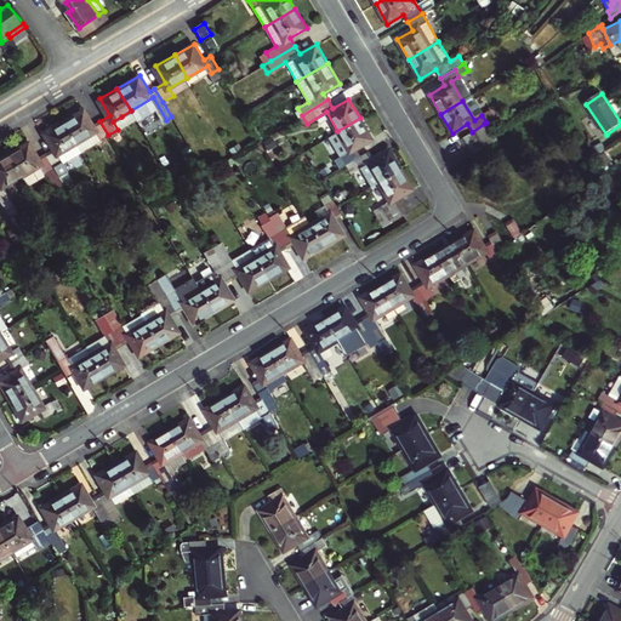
[(62,121),(75,143),(95,132),(100,140),(108,135),(100,121),(91,126),(81,109),(62,121)]
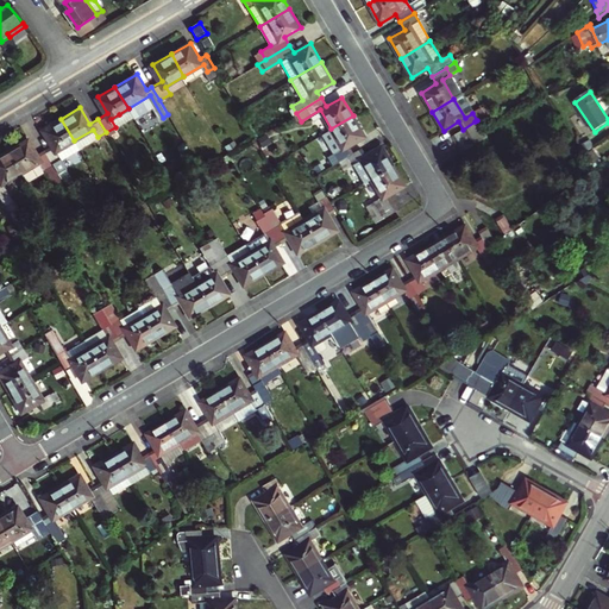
[(111,119),(115,127),(124,121),(119,114),(111,119)]
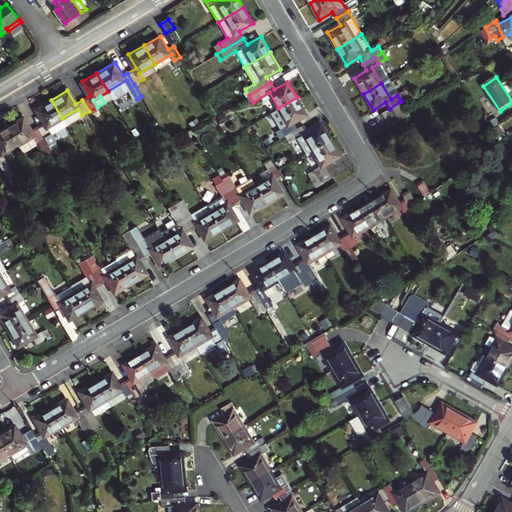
[(306,114),(297,97),(278,108),(271,112),(281,129),(271,134),(275,140),(284,135),(296,128),(293,122),(306,114)]
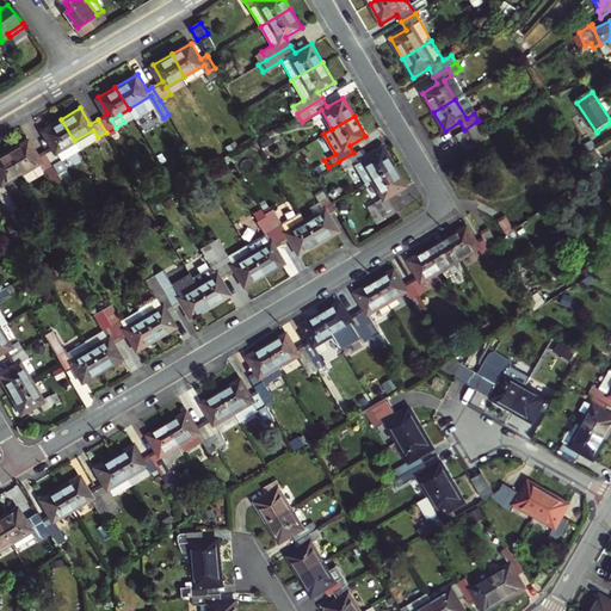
[(74,141),(61,119),(42,130),(51,146),(43,152),(51,165),(60,160),(55,152),(74,141)]
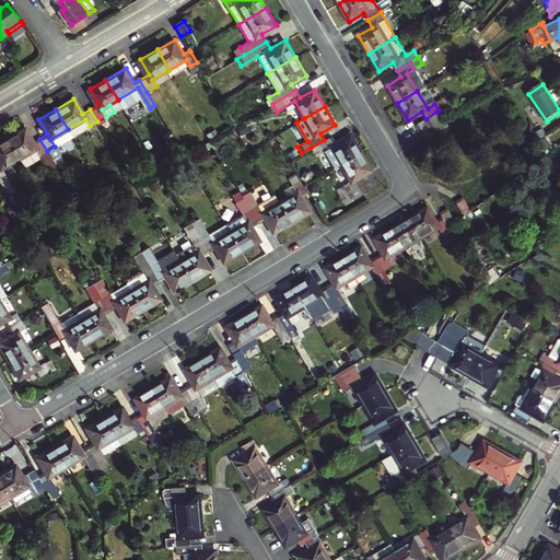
[(426,119),(416,125),(420,133),(442,120),(436,112),(426,119)]
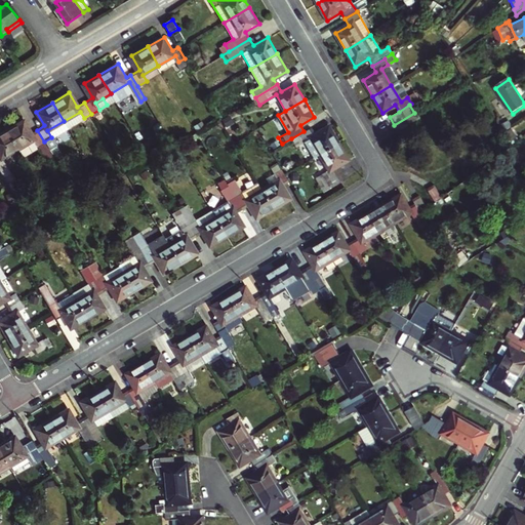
[(414,113),(394,125),(398,131),(418,119),(414,113)]
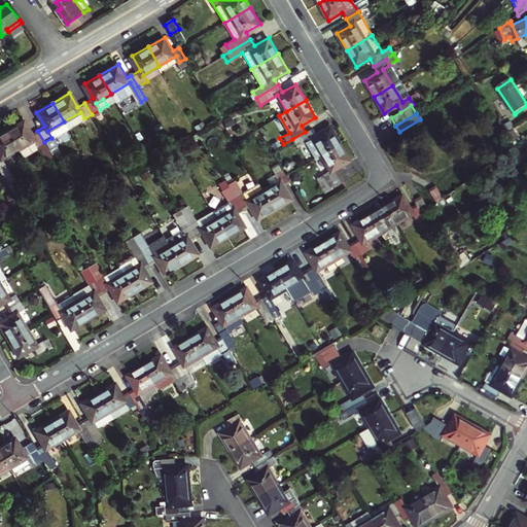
[(5,130),(16,149),(34,139),(46,160),(53,156),(44,142),(37,131),(31,134),(23,119),(5,130)]
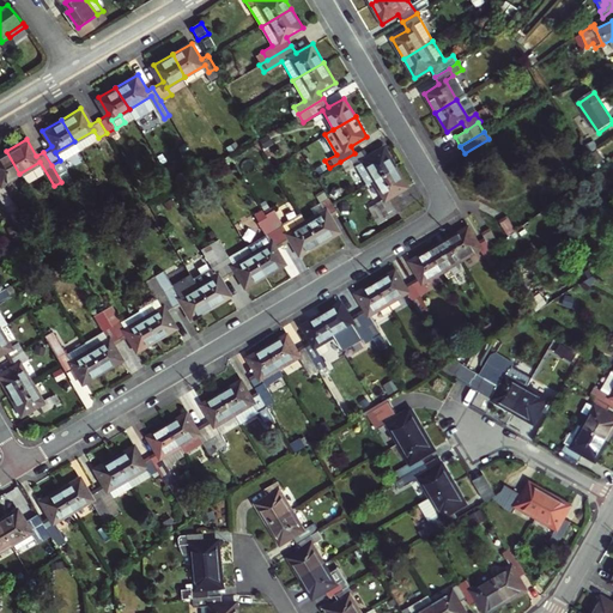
[(354,164),(365,182),(372,178),(395,165),(384,146),(368,156),(363,149),(354,153),(340,162),(345,169),(354,164)]
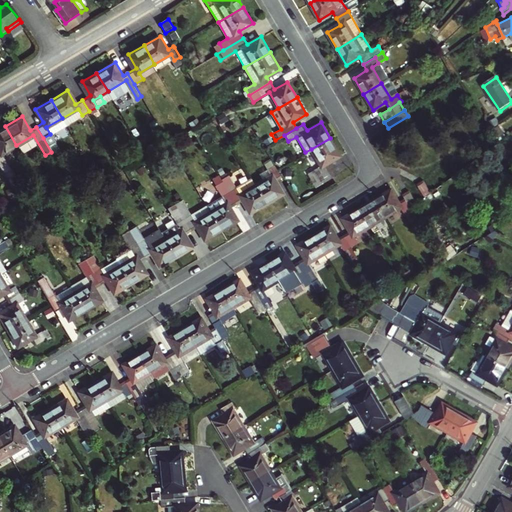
[(0,169),(5,178),(6,180),(13,176),(0,154),(16,145),(5,126),(0,129),(0,169)]
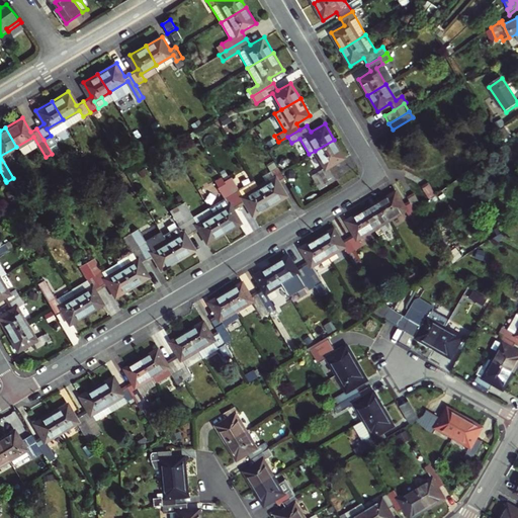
[(334,140),(315,151),(325,167),(311,175),(318,188),(338,177),(330,164),(343,156),(334,140)]
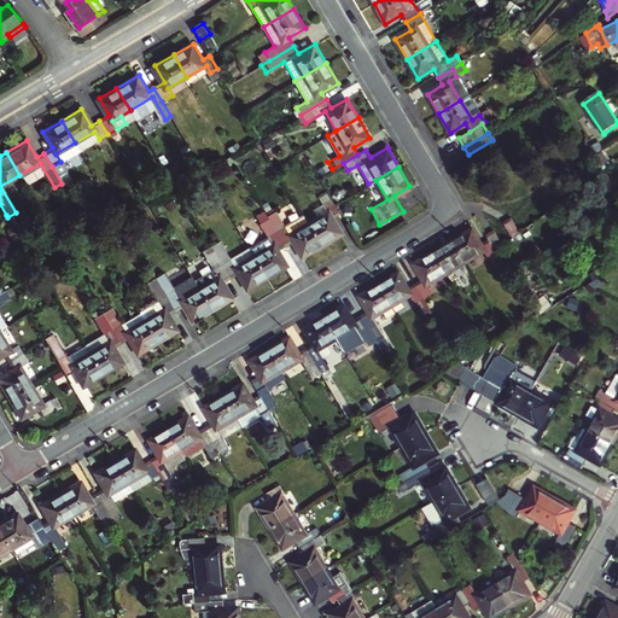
[(309,222),(322,245),(342,233),(333,217),(339,213),(334,204),(331,198),(314,209),(319,217),(309,222)]
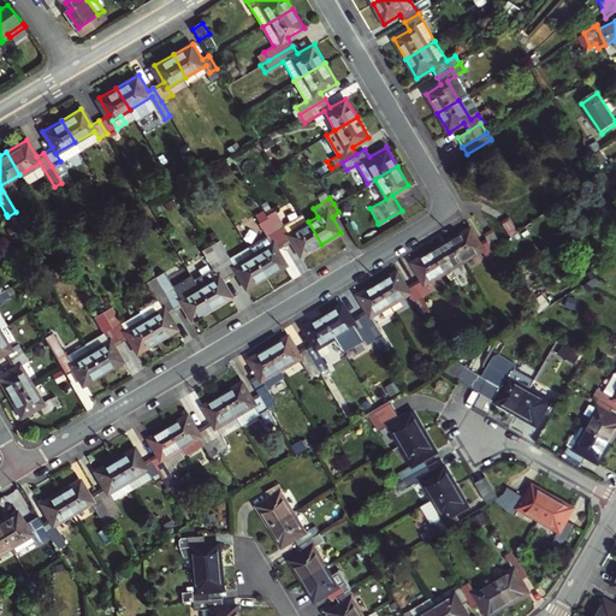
[(302,255),(321,244),(308,221),(289,234),(274,208),(266,213),(267,217),(284,244),(294,240),(302,255)]
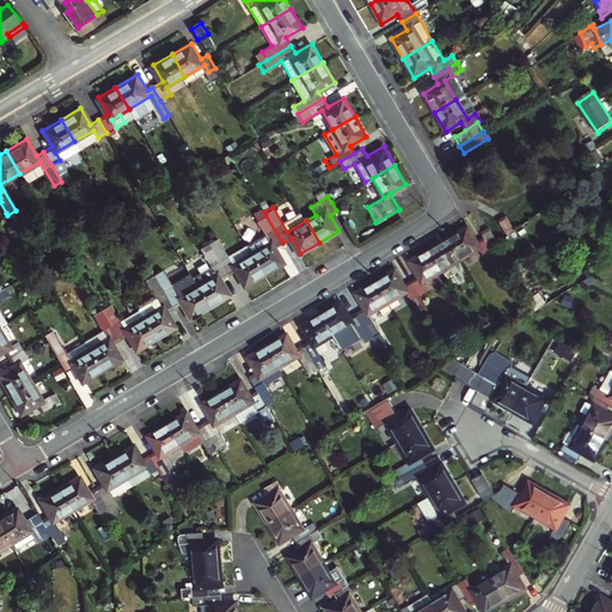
[(509,213),(501,218),(509,233),(516,227),(509,213)]
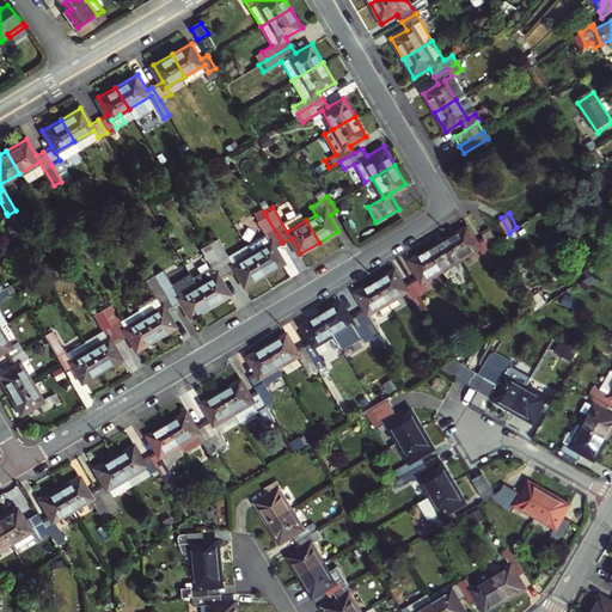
[(251,254),(264,275),(285,263),(276,246),(282,243),(265,215),(259,219),(267,233),(248,244),(251,254)]
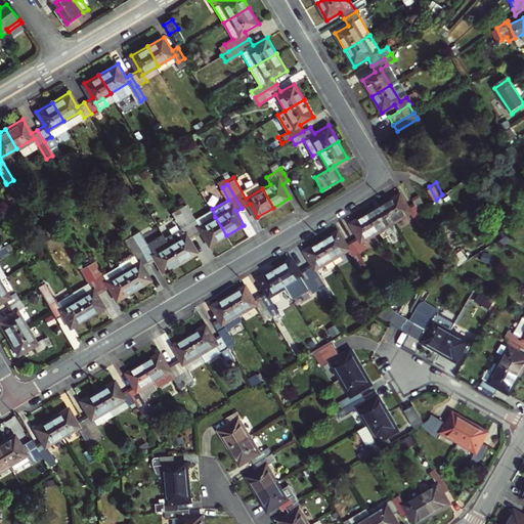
[(395,222),(412,213),(423,230),(430,225),(422,213),(421,212),(419,210),(416,204),(409,207),(401,193),(385,204),(395,222)]
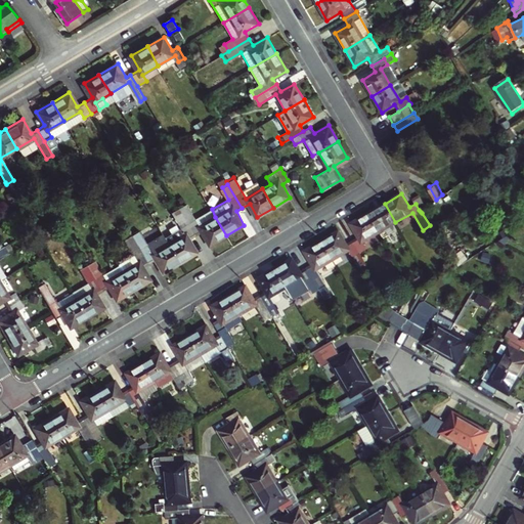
[(421,212),(428,206),(421,193),(412,199),(415,201),(416,204),(419,210),(421,212)]
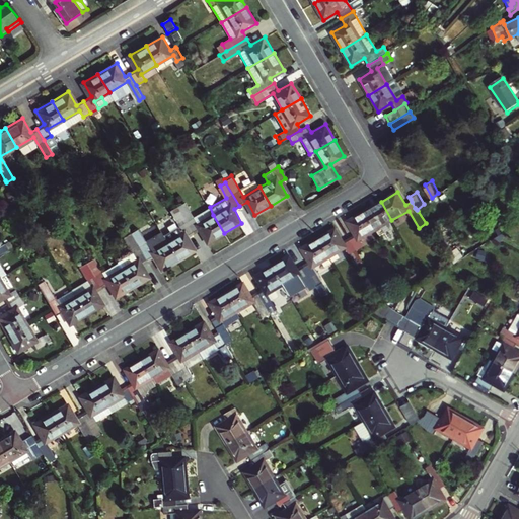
[(209,241),(224,233),(213,215),(199,223),(186,202),(177,207),(194,233),(202,228),(209,241)]
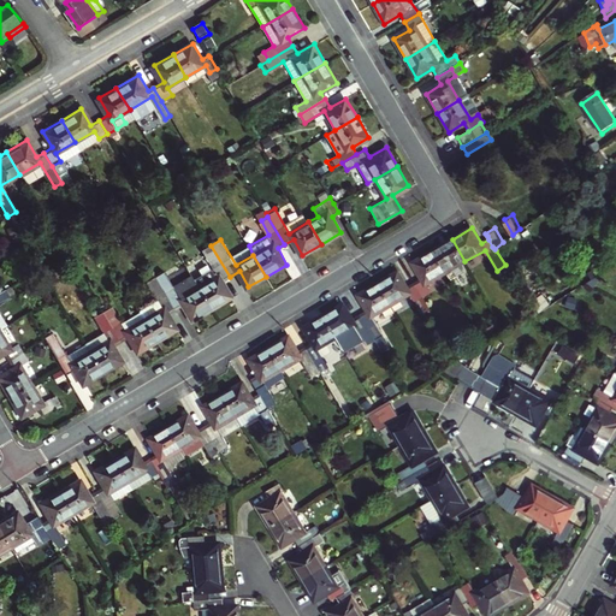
[(433,252),(446,273),(465,261),(452,240),(433,252)]
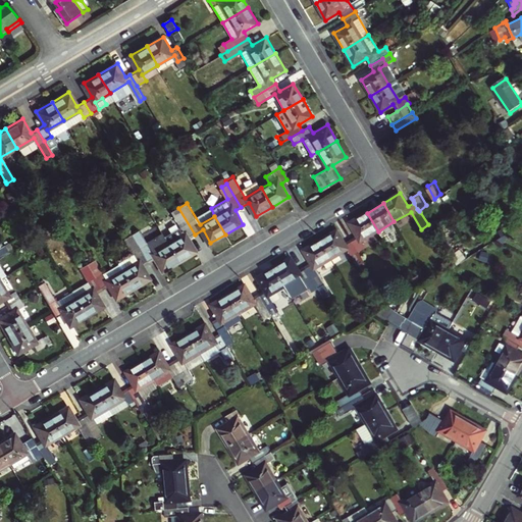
[(189,238),(195,235),(178,208),(170,212),(180,228),(164,238),(168,244),(179,262),(197,251),(189,238)]
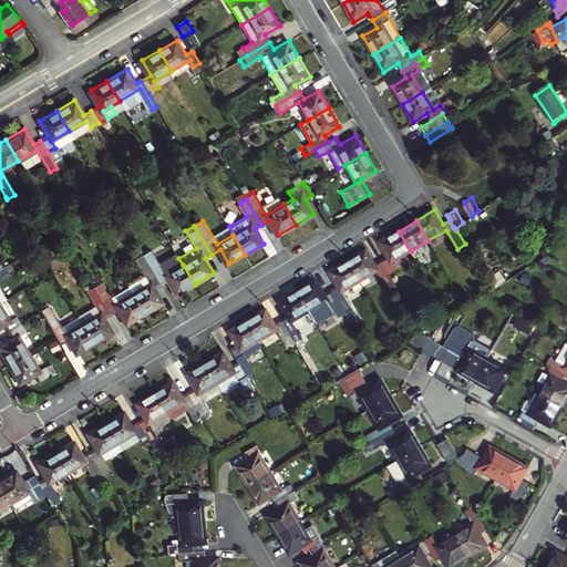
[(456,230),(465,244),(473,255),(478,250),(461,226),(456,230)]
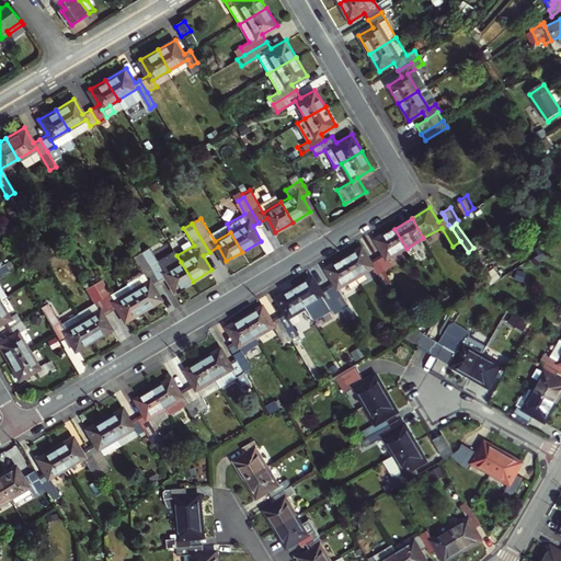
[(389,259),(407,249),(395,229),(377,239),(386,253),(379,256),(387,271),(393,266),(389,259)]
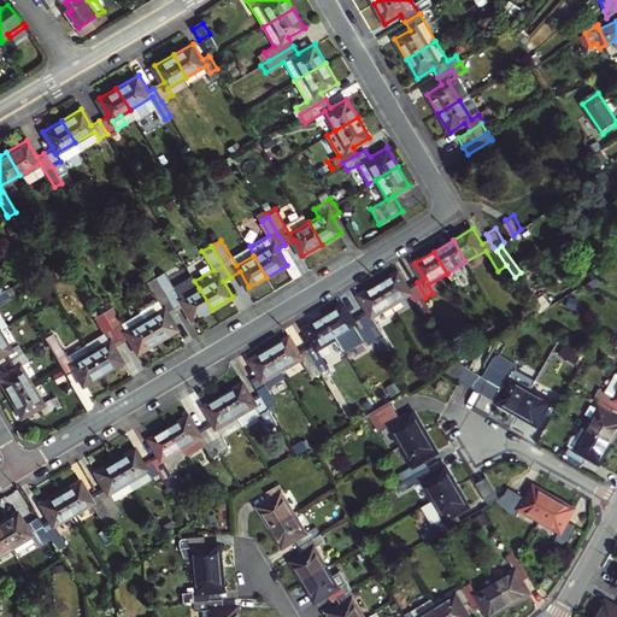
[(425,313),(433,310),(425,298),(417,282),(410,287),(400,271),(380,283),(393,305),(412,293),(425,313)]
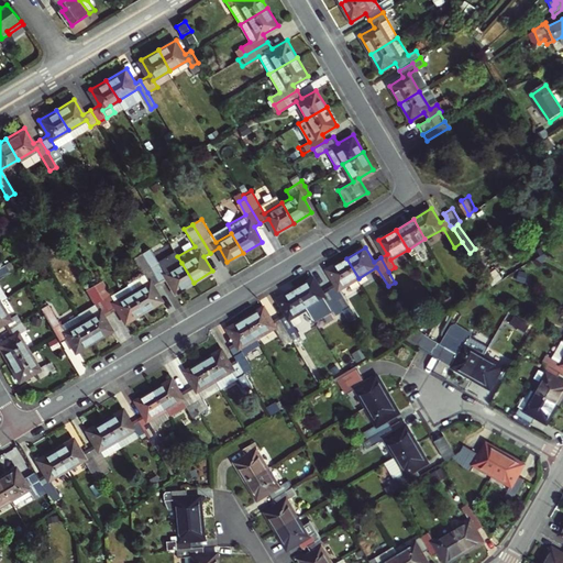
[(194,283),(181,263),(162,274),(146,249),(141,252),(159,283),(165,279),(174,294),(194,283)]
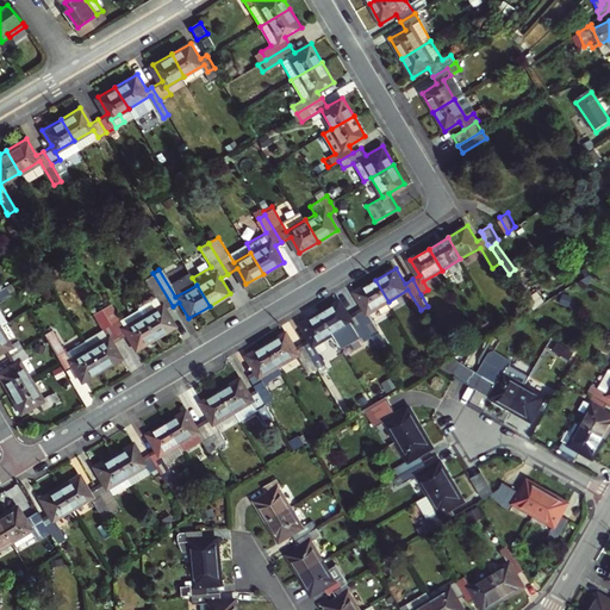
[(160,306),(142,317),(155,338),(173,328),(163,312),(173,306),(153,273),(144,279),(160,306)]
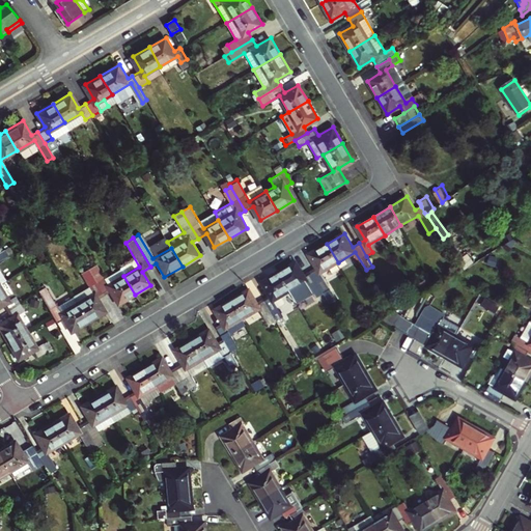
[(318,267),(312,271),(325,292),(331,288),(322,272),(338,262),(327,244),(311,253),(318,267)]
